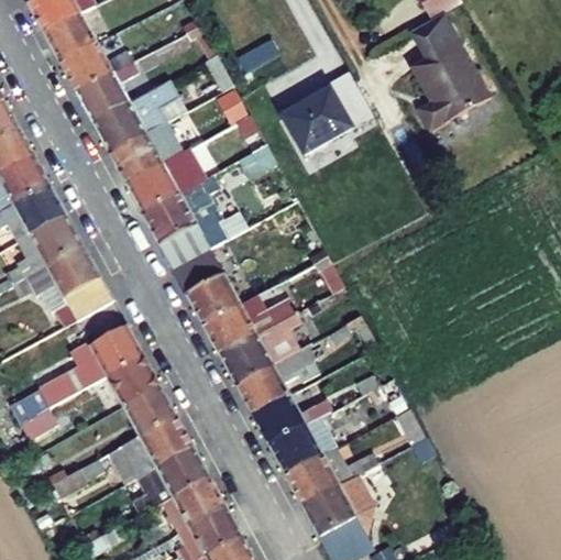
[(25,0),(24,0),(41,32),(79,11),(73,0),(25,0)]
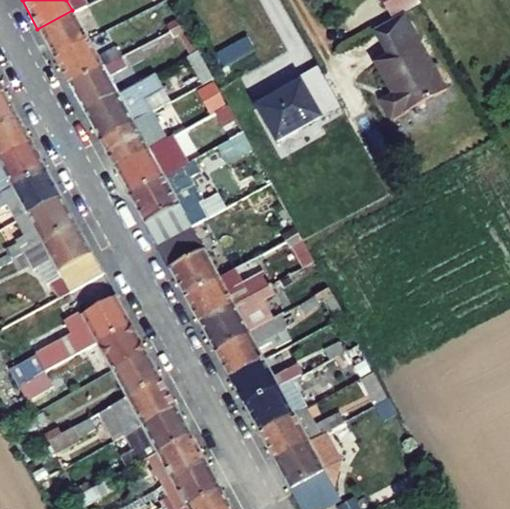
[(72,11),(86,4),(84,0),(66,0),(72,10),(72,11)]
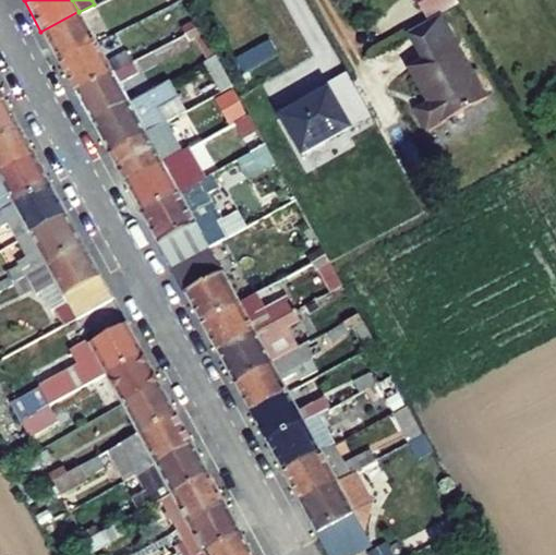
[(184,32),(197,24),(184,0),(176,0),(186,22),(181,25),(184,32)]
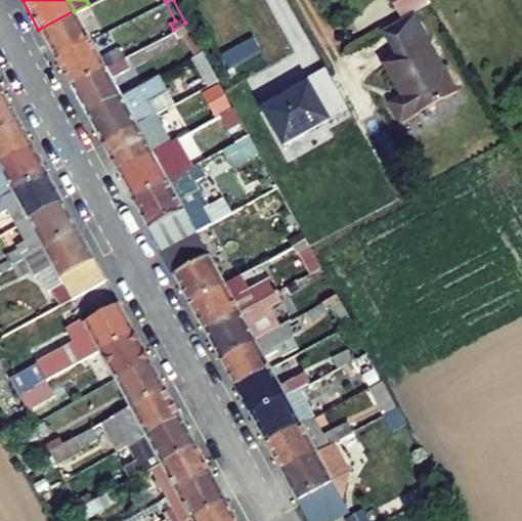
[(391,0),(401,17),(430,1),(429,0),(391,0)]
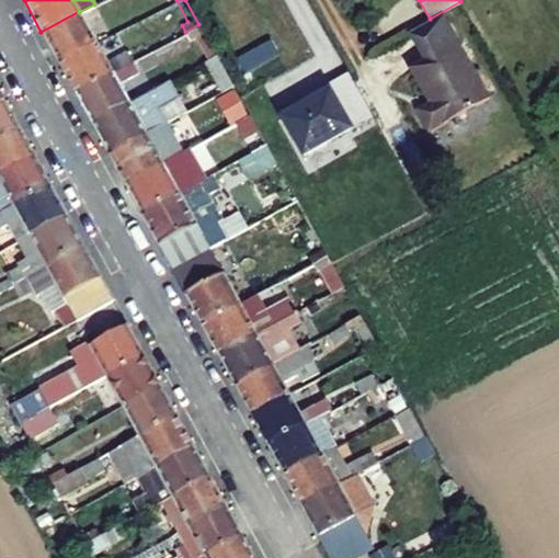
[(95,41),(79,12),(79,11),(41,32),(57,61),(95,41)]
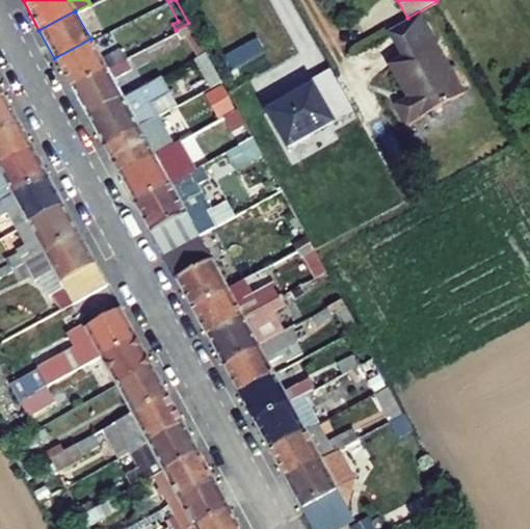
[(405,124),(462,91),(419,16),(391,31),(404,55),(389,63),(407,96),(394,103),(405,124)]
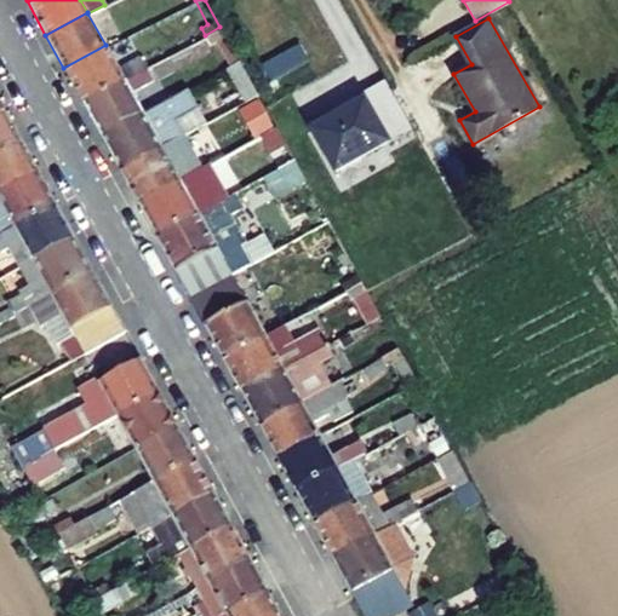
[(238,59),(219,27),(205,35),(210,42),(216,39),(229,64),(238,59)]
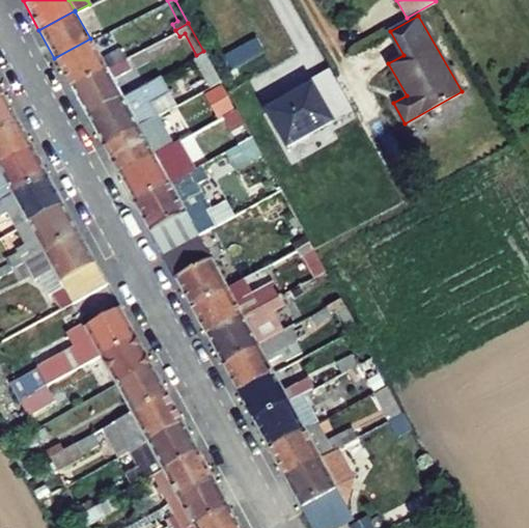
[(54,58),(71,87),(123,58),(124,57),(119,47),(101,57),(90,38),(54,58)]
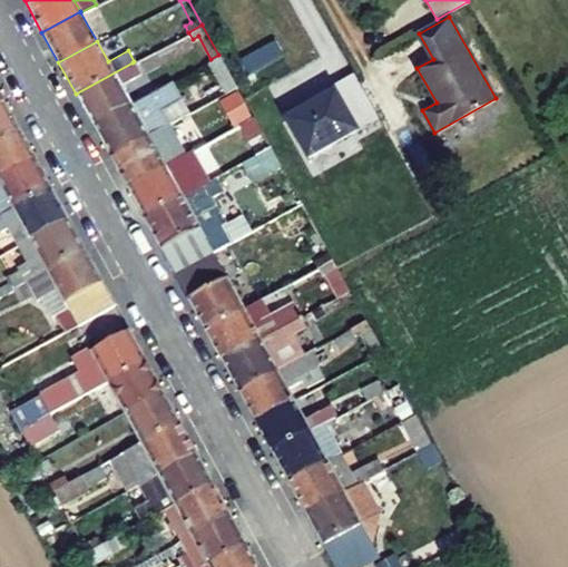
[(273,41),(238,56),(245,71),(280,56),(273,41)]
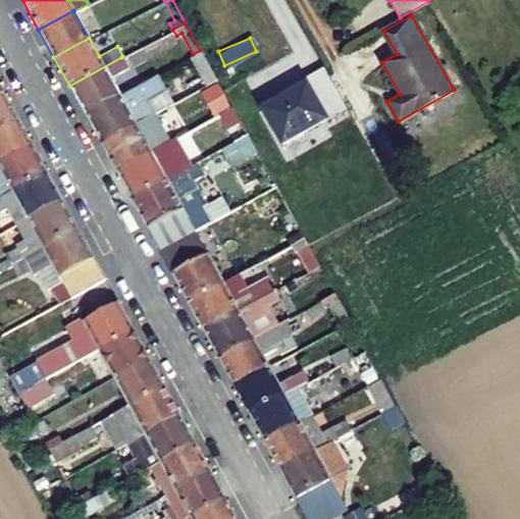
[(189,56),(205,85),(215,79),(200,50),(193,54),(189,56)]
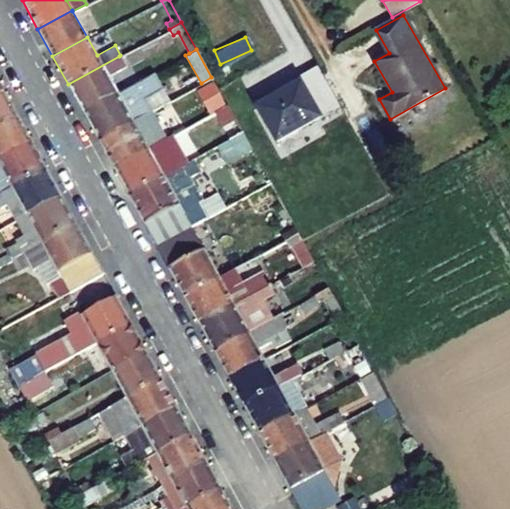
[(332,90),(309,51),(289,62),(291,66),(248,91),(268,127),(332,90)]
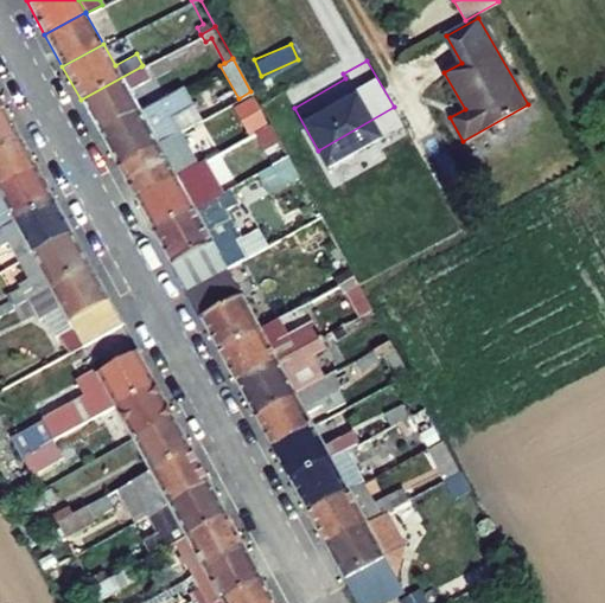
[(127,87),(147,76),(141,66),(81,100),(97,132),(139,109),(127,87)]
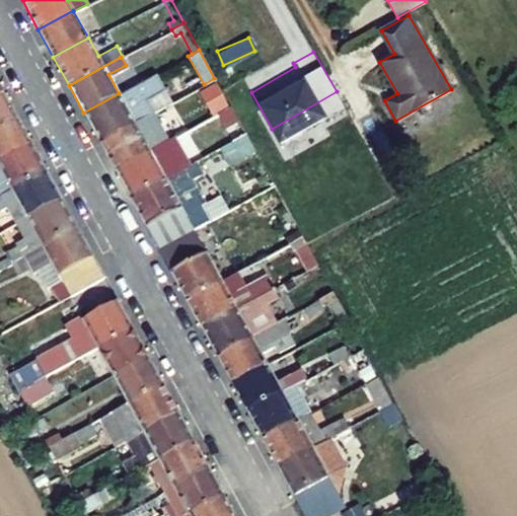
[(152,112),(171,101),(156,73),(119,93),(83,113),(99,141),(152,112)]
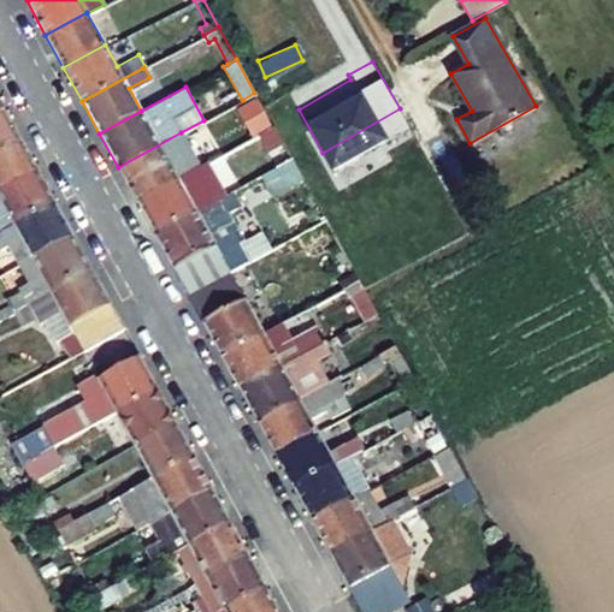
[(253,132),(270,123),(255,96),(238,106),(253,132)]
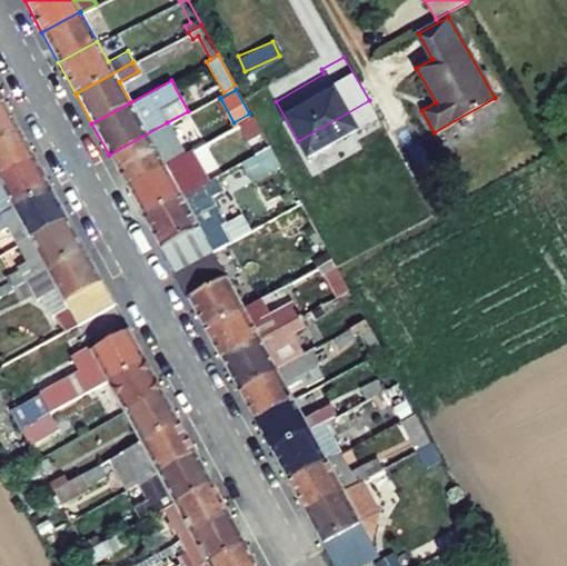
[(0,133),(17,125),(0,95),(0,133)]
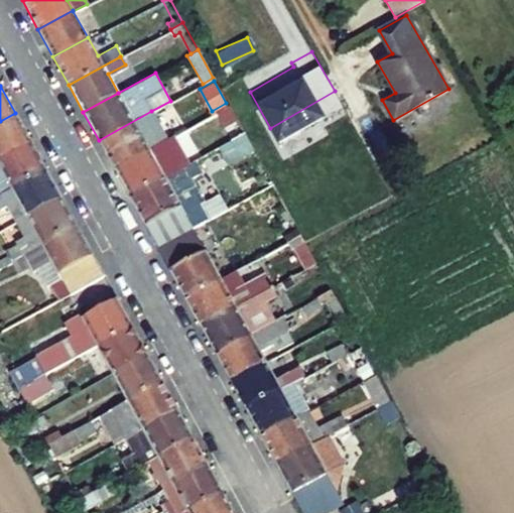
[(215,112),(222,123),(235,116),(228,104),(215,112)]
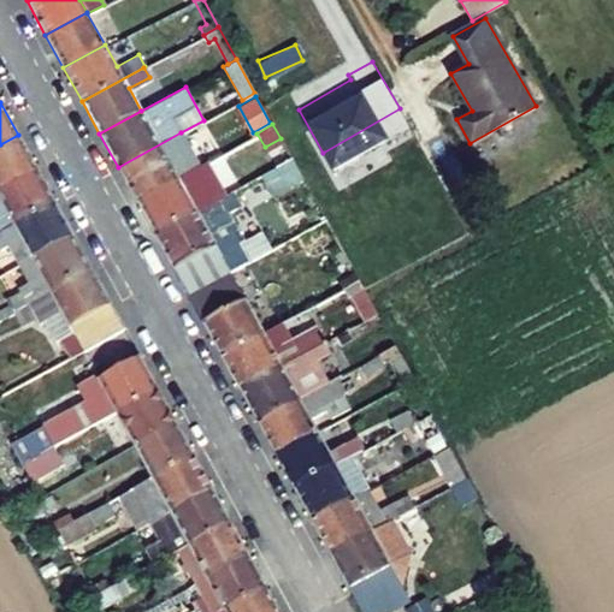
[(136,200),(200,165),(181,132),(118,167),(136,200)]
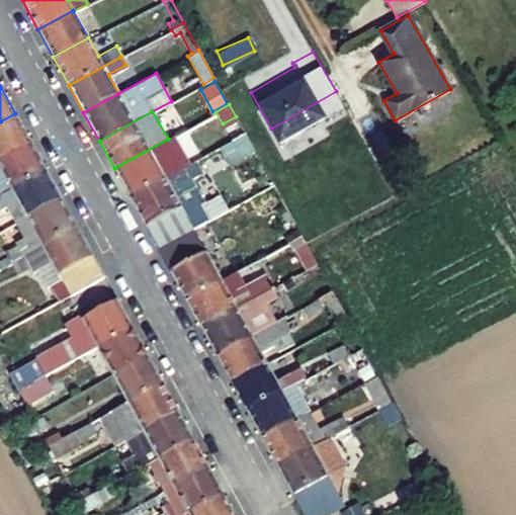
[(0,158),(30,142),(15,113),(0,121),(0,158)]
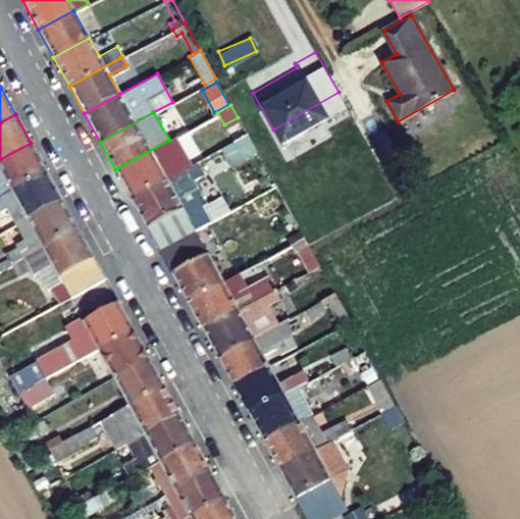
[(238,117),(224,124),(227,130),(229,135),(243,127),(238,117)]
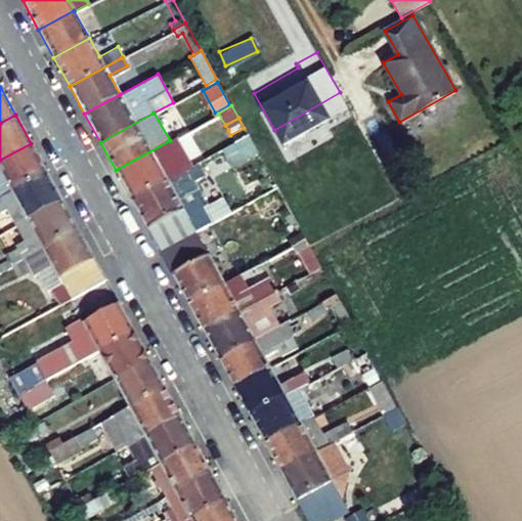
[(221,148),(233,142),(248,134),(244,128),(230,135),(228,130),(196,148),(202,160),(221,148)]
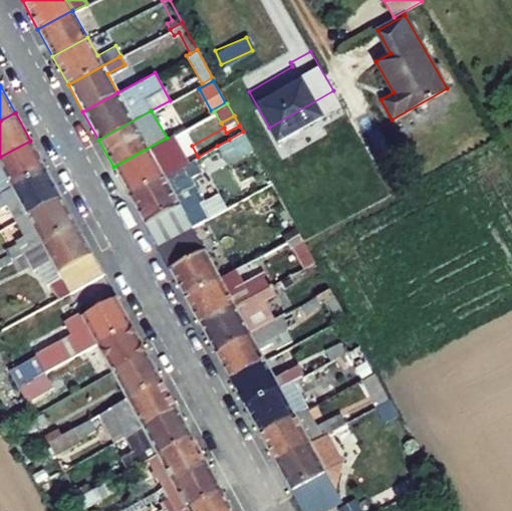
[(229,140),(237,154),(251,146),(247,139),(243,132),(229,140)]
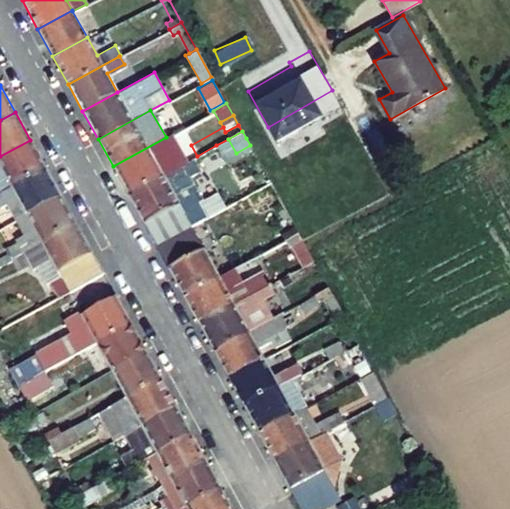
[(128,194),(179,165),(167,144),(172,141),(169,135),(166,137),(113,166),(128,194)]
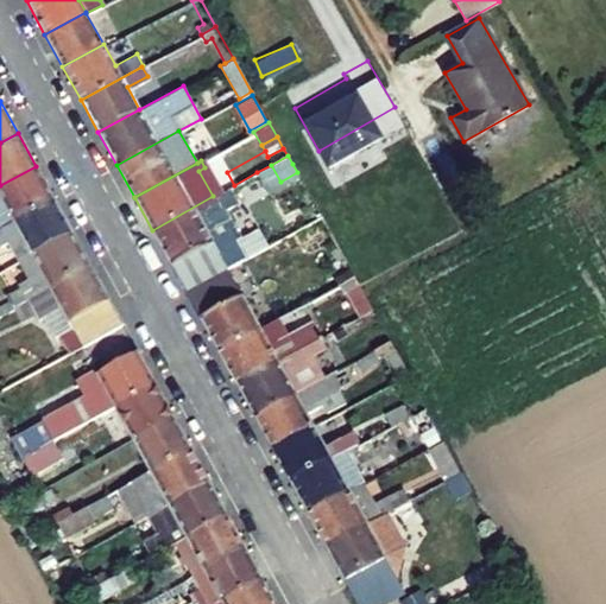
[(257,172),(266,189),(281,182),(271,165),(257,172)]
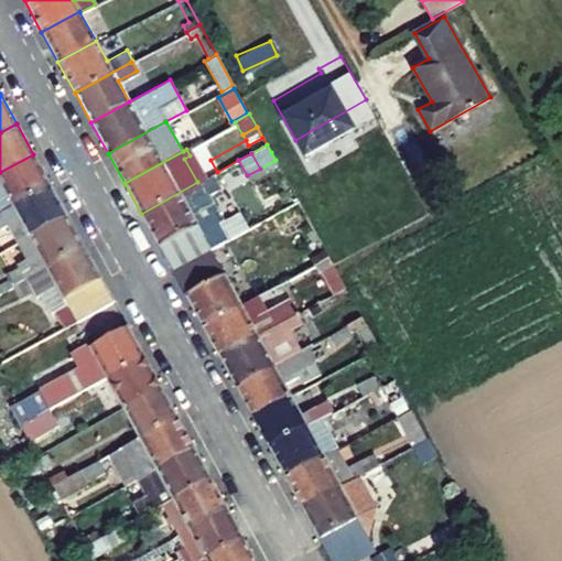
[(0,212),(50,184),(33,154),(0,172),(0,212)]
